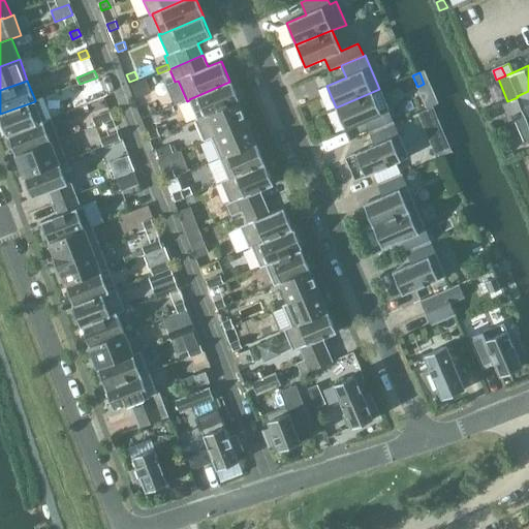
[(189,99),(189,100),(197,119),(197,120),(239,102),(239,103),(240,102),(230,81),(229,81),(229,82),(189,99)]
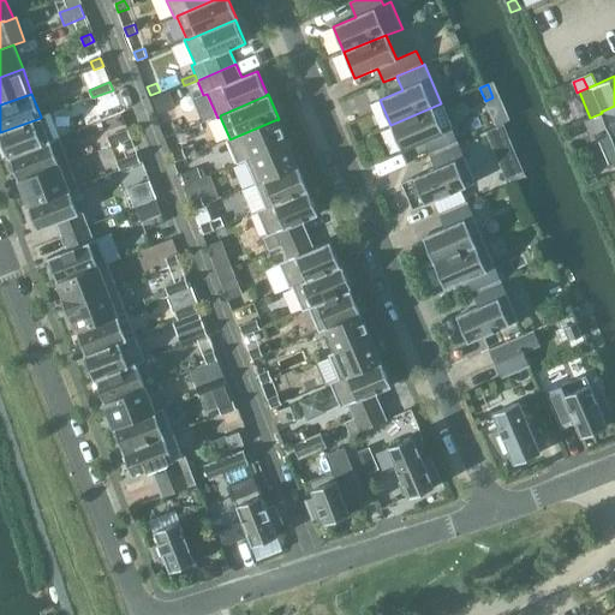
[(167,96),(154,101),(159,114),(173,109),(167,96)]
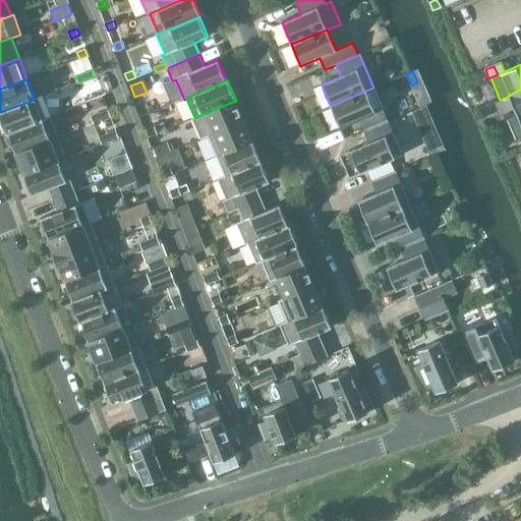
[(98,88),(89,91),(93,100),(102,96),(98,88)]
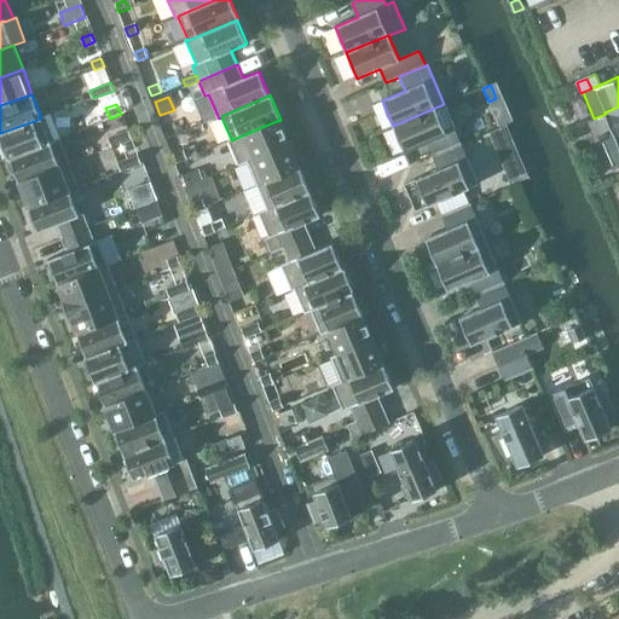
[(433,156),(461,144),(444,104),(393,126),(405,152),(427,143),(433,156)]
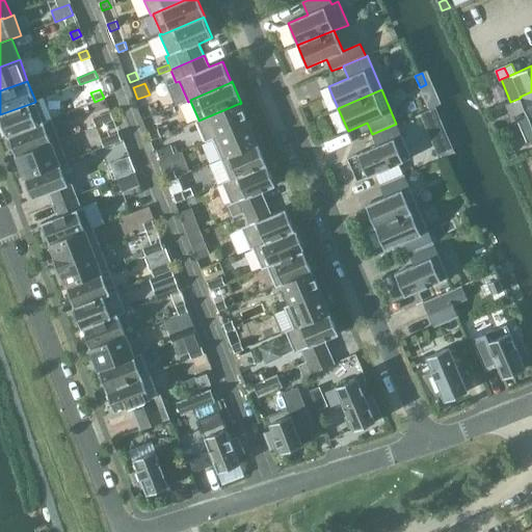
[(529,117),(531,115),(531,91),(520,97),(521,98),(528,116),(529,117)]
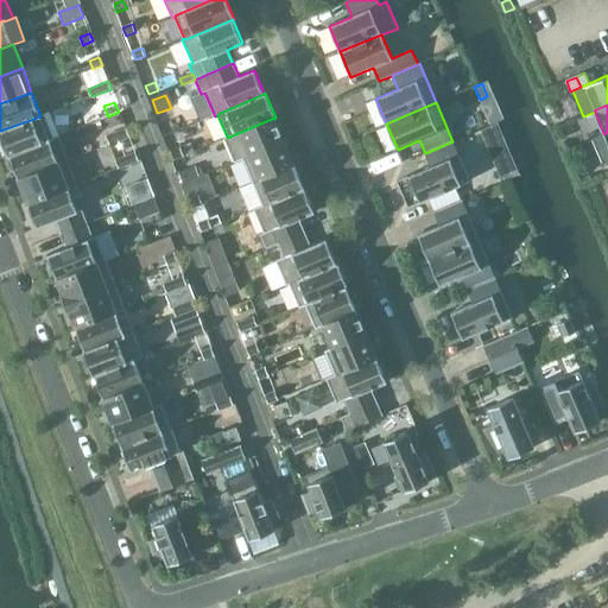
[(10,157),(10,156),(58,137),(50,112),(40,115),(40,116),(0,131),(0,137),(8,157),(10,157)]
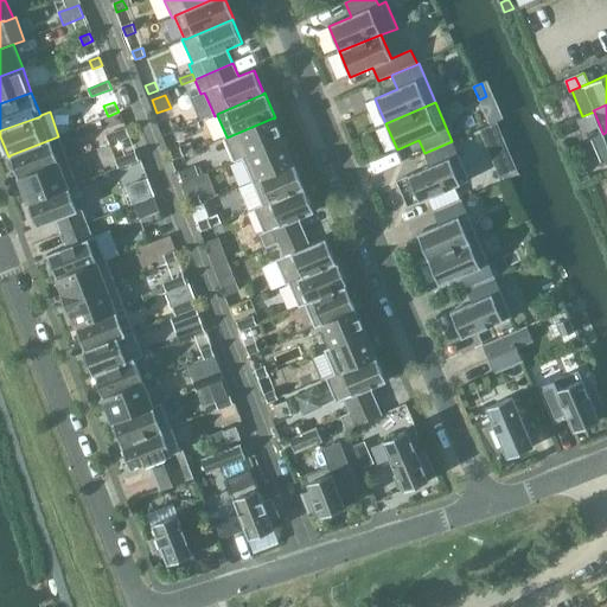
[(227,138),(227,136),(223,138),(234,164),(243,159),(242,159),(283,141),(274,119),(274,117),(227,138)]
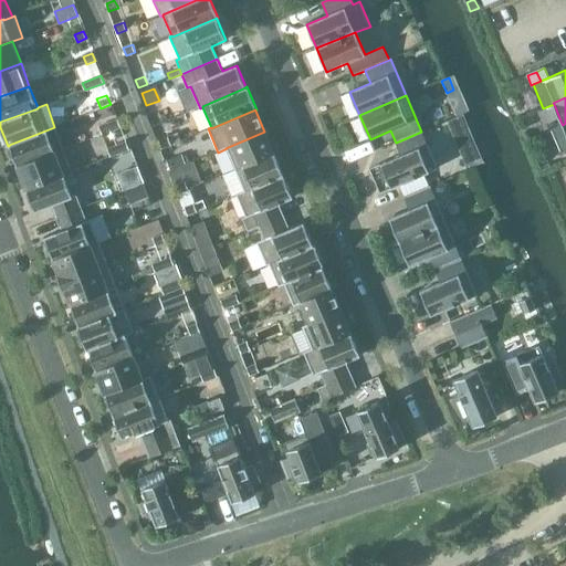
[(102,135),(112,130),(121,127),(118,119),(100,127),(102,135)]
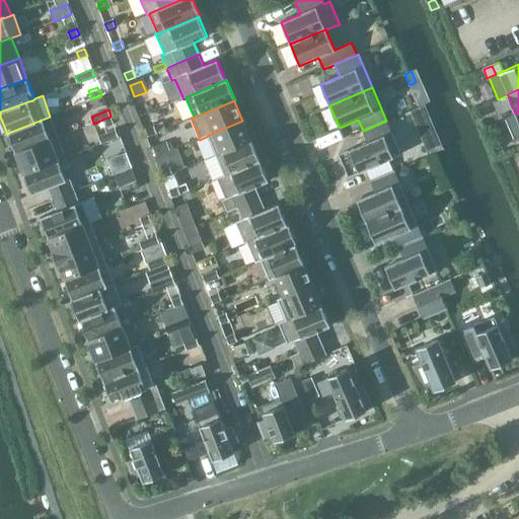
[(518,113),(516,115),(515,114),(506,118),(515,140),(518,138),(518,113)]
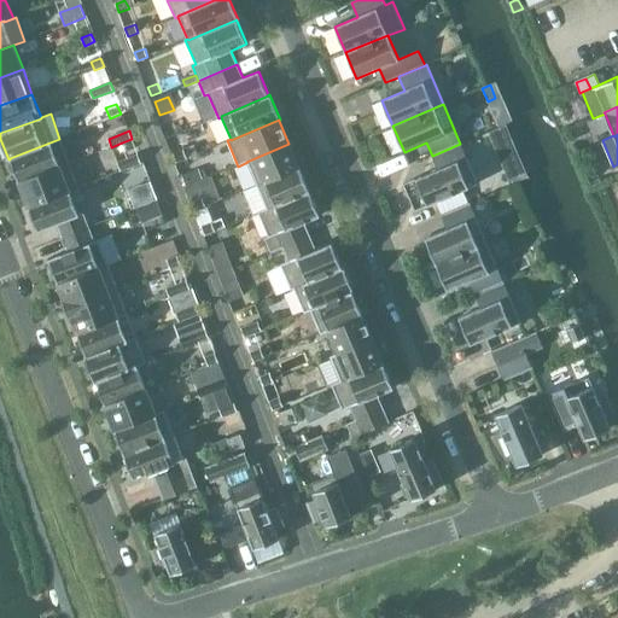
[(18,182),(69,163),(59,139),(10,158),(10,159),(18,182)]
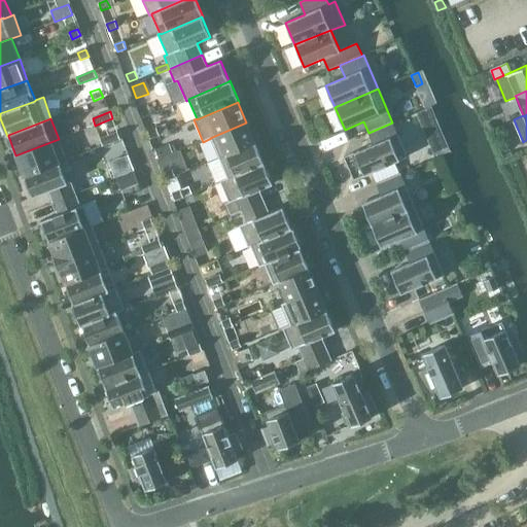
[(210,138),(211,138),(219,157),(255,143),(246,123),(210,138)]
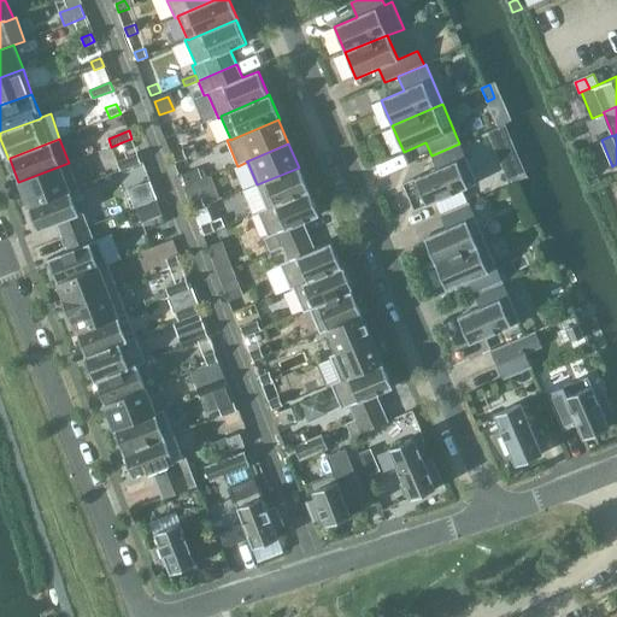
[(459,144),(432,156),(438,169),(403,183),(415,211),(435,201),(463,191),(477,184),(459,144)]
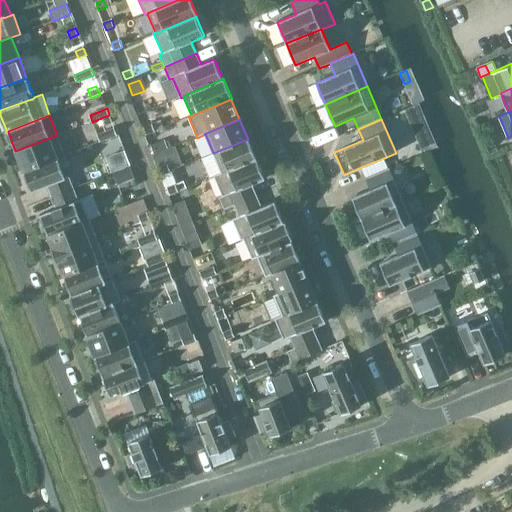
[(94,139),(89,121),(66,128),(71,145),(94,139)]
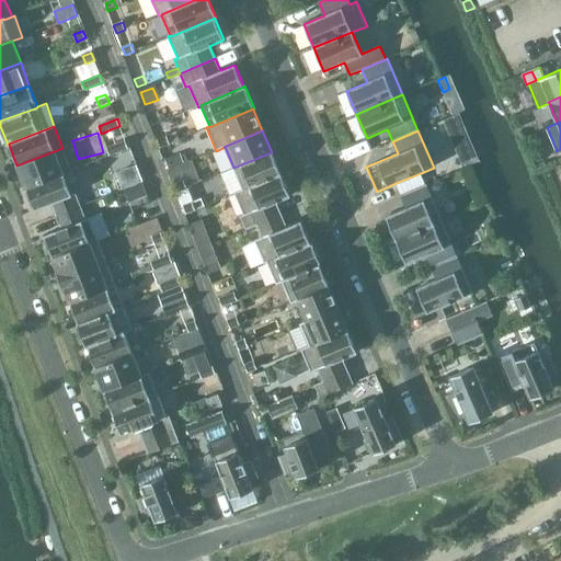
[(176,133),(167,137),(170,144),(179,139),(176,133)]
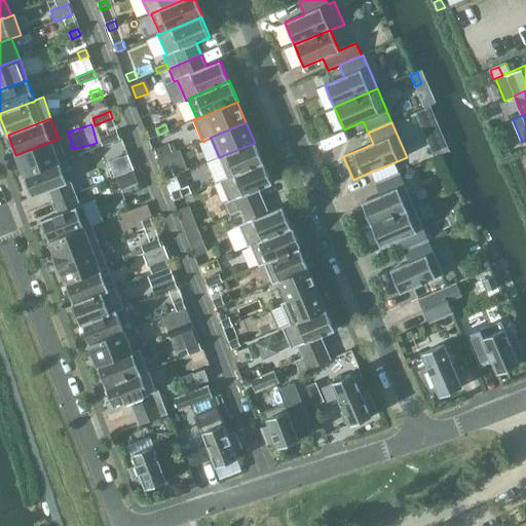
[(148,132),(150,138),(159,135),(156,128),(148,132)]
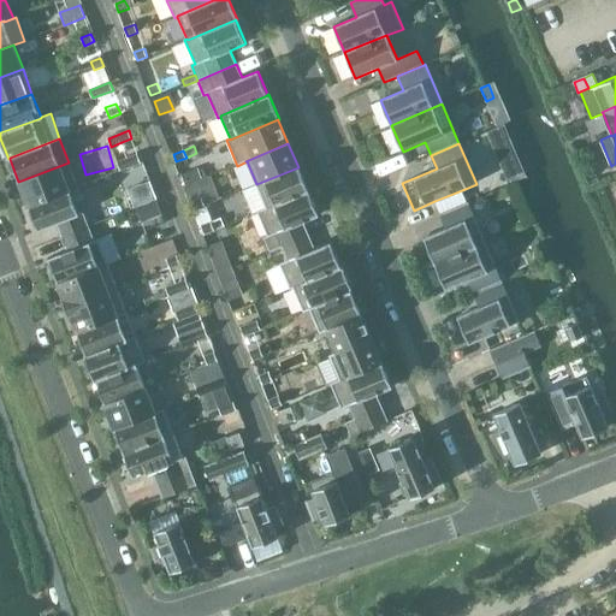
[(137,154),(128,159),(131,166),(141,163),(137,154)]
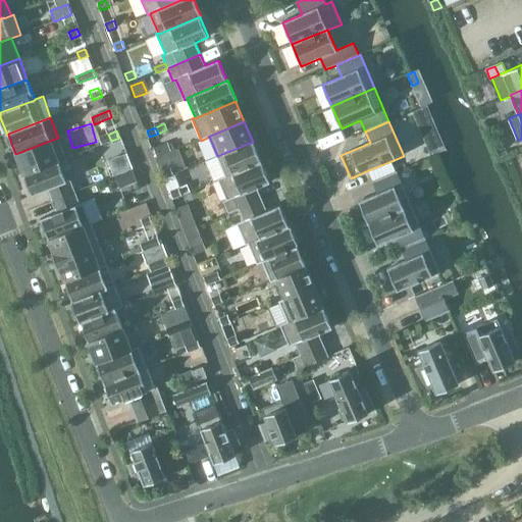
[(23,175),(58,161),(59,162),(66,159),(58,138),(15,154),(23,175)]
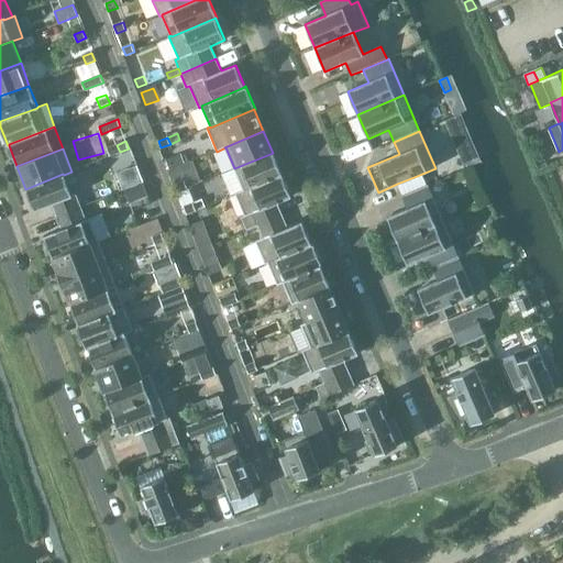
[(234,168),(243,190),(282,175),(273,153),(234,168)]
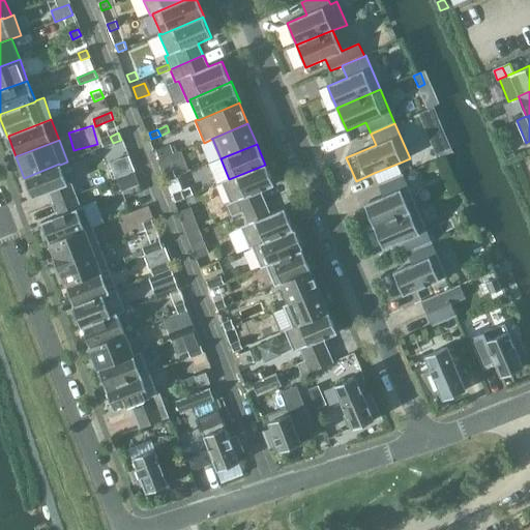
[(156,151),(159,159),(174,154),(172,148),(171,145),(156,151)]
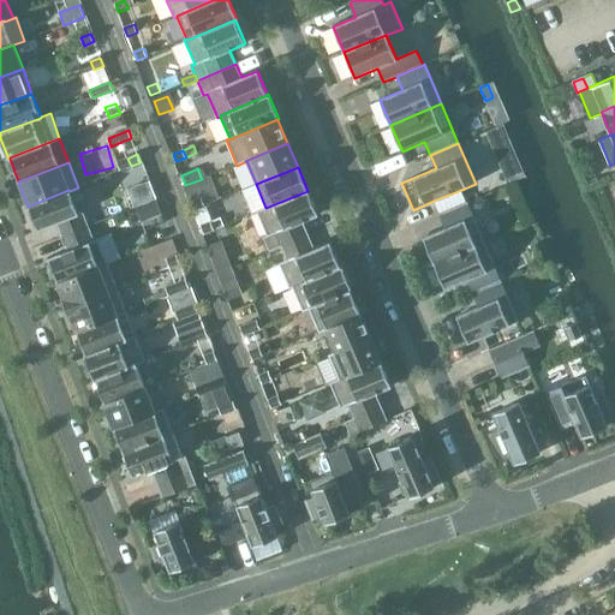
[(185,185),(183,186),(190,203),(191,202),(202,198),(204,207),(207,206),(220,199),(210,175),(207,177),(202,179),(185,185)]
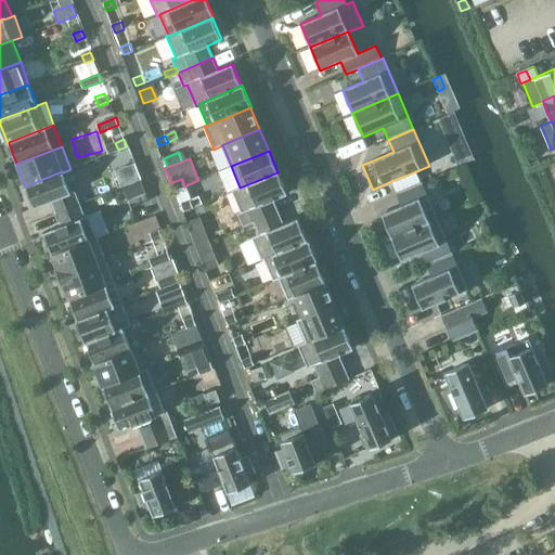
[(63,172),(62,171),(25,186),(34,208),(50,203),(55,215),(80,205),(75,191),(71,193),(63,172)]
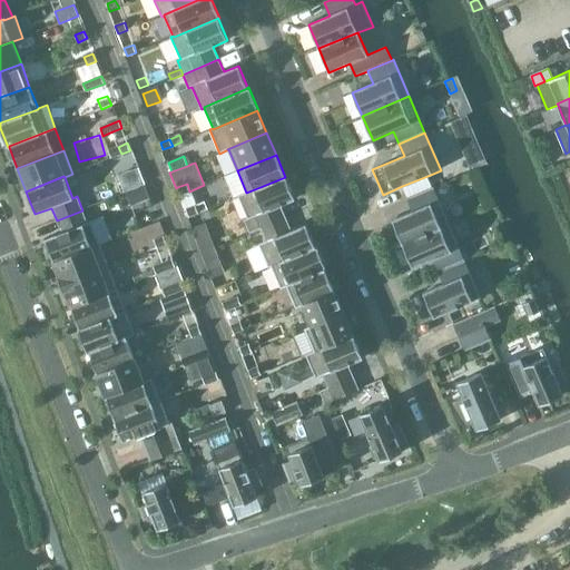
[(428,176),(402,186),(408,198),(432,188),(428,176)]
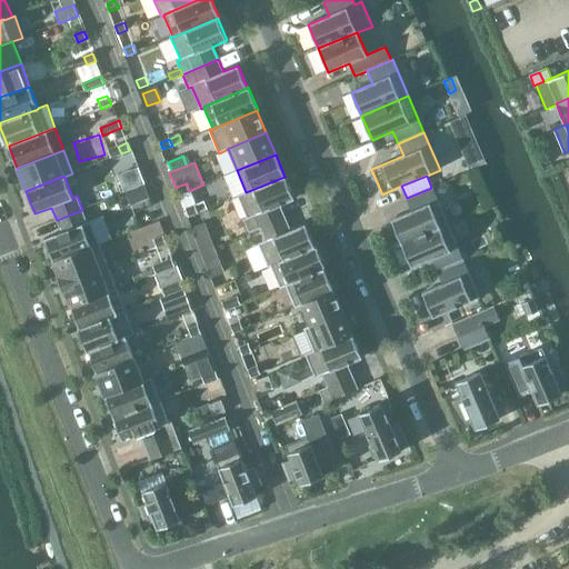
[(246,192),(238,196),(247,218),(243,219),(250,233),(260,229),(286,218),(280,206),(295,199),(285,177),(246,192)]
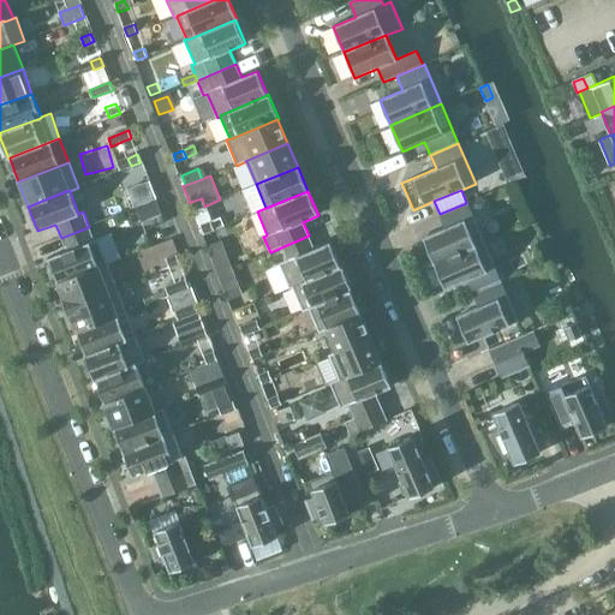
[(191,202),(195,210),(204,207),(202,198),(191,202)]
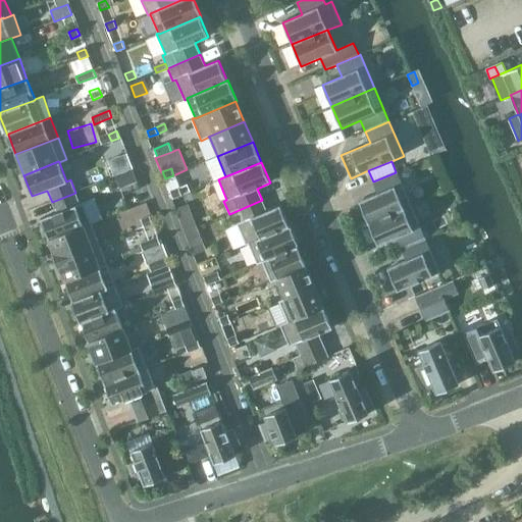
[(133,170),(116,176),(120,189),(137,181),(133,170)]
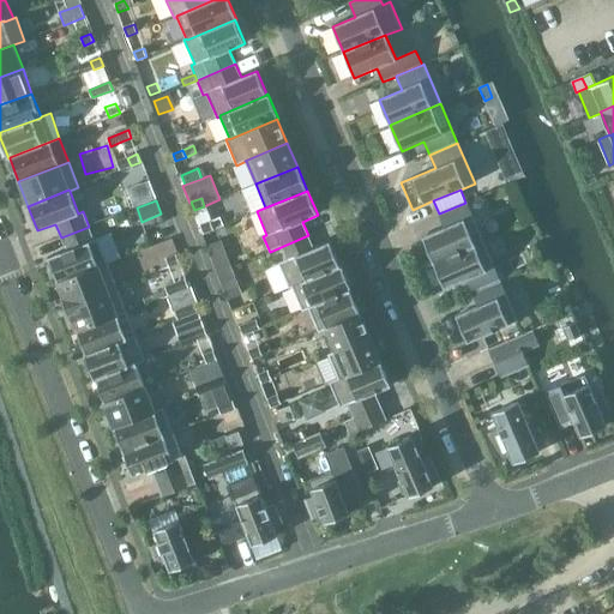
[(433,263),(483,241),(467,202),(465,203),(439,214),(445,228),(422,238),(433,263)]
